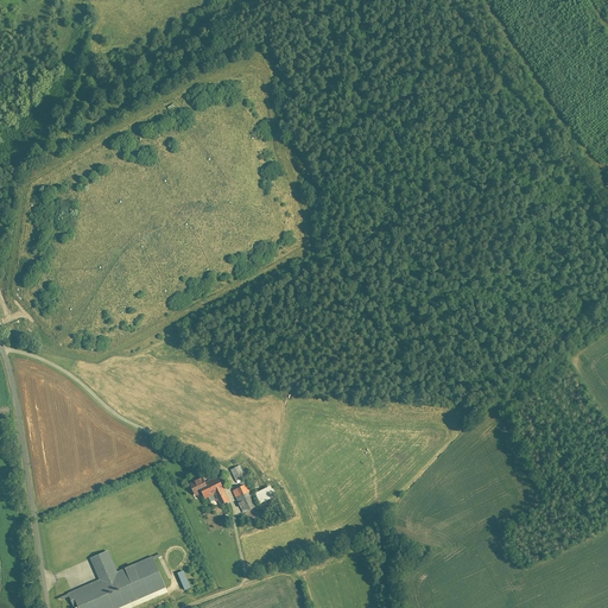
[(230,470),(236,482),(246,477),(240,466),(230,470)]
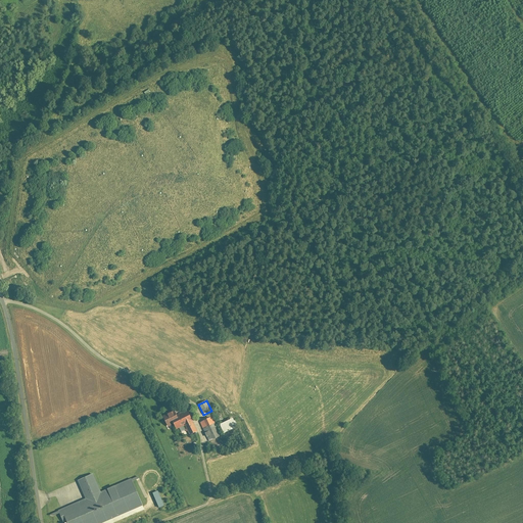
[(186,431),(183,427),(185,426),(190,436),(199,432),(188,410),(176,417),(174,412),(162,417),(169,428),(175,425),(177,430),(180,428),(182,432),(186,431)]
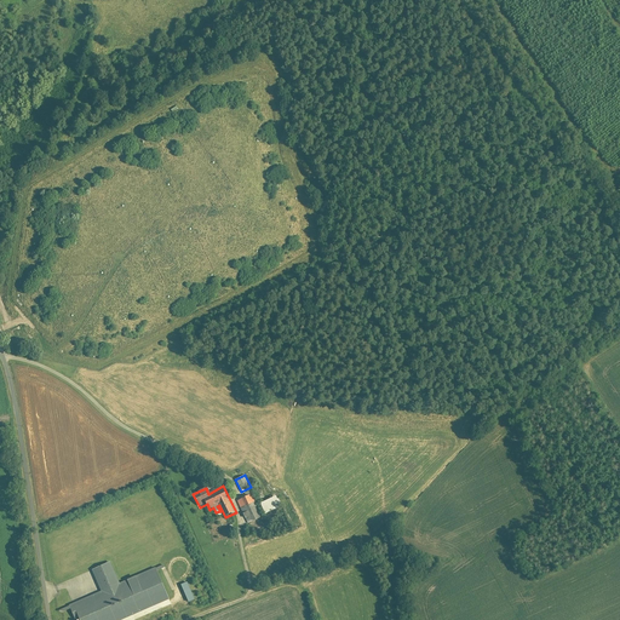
[(251,495),(239,501),(250,523),(262,517),(251,495)]
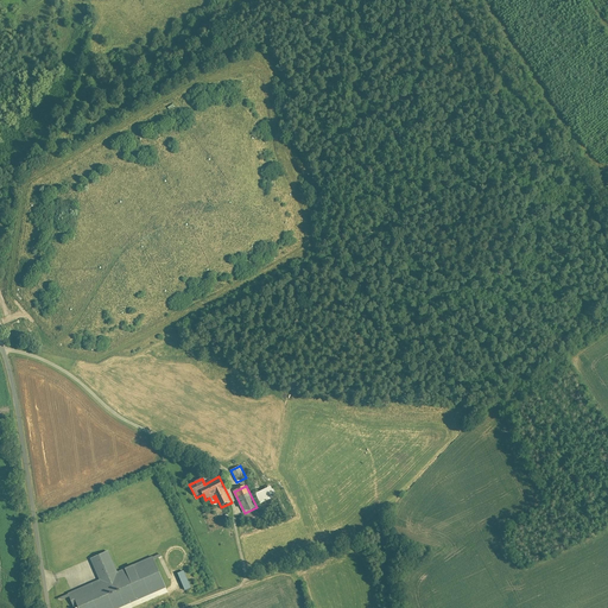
[(255,495),(260,505),(274,498),(271,488),(255,495)]
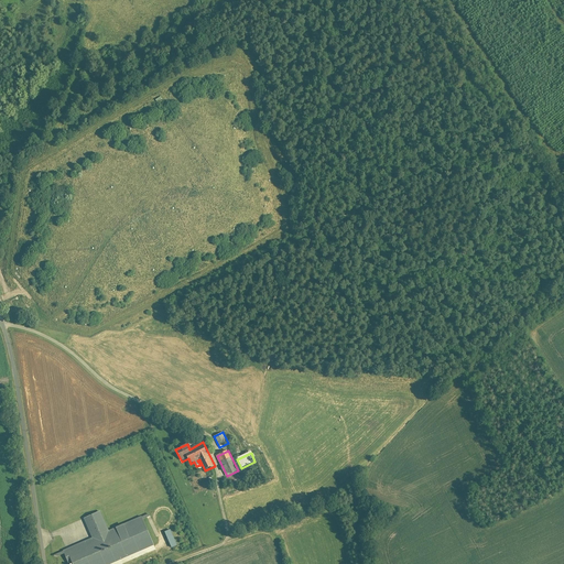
[(72,563),(109,563),(154,545),(142,517),(108,532),(99,511),(84,518),(93,539),(63,552),(68,563),(72,562),(72,563)]
